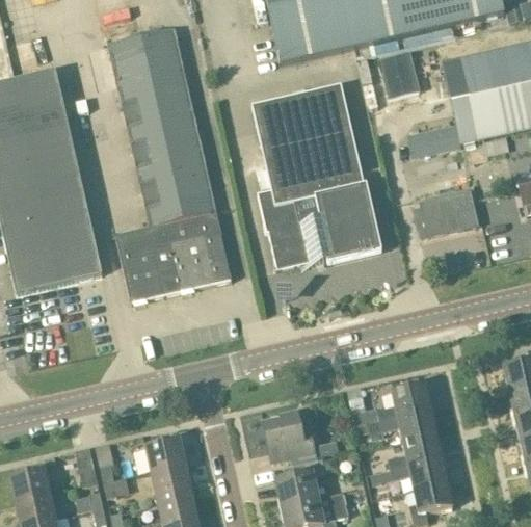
[(355,49),(382,43),(372,0),(266,0),(282,66),(355,49)]
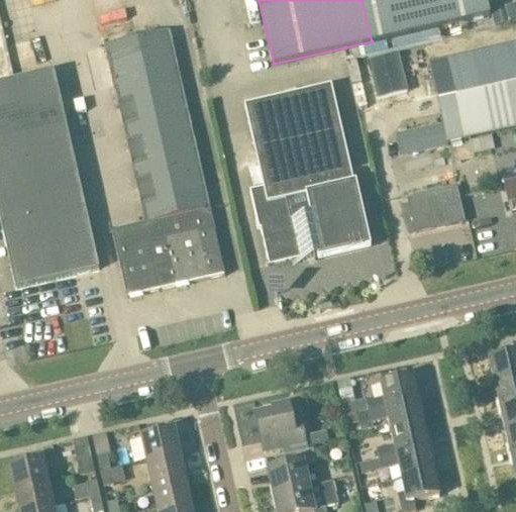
[(362,0),(372,41),(414,31),(416,40),(439,35),(436,26),(459,21),(461,30),(486,24),(484,15),(491,13),(487,0),(362,0)]
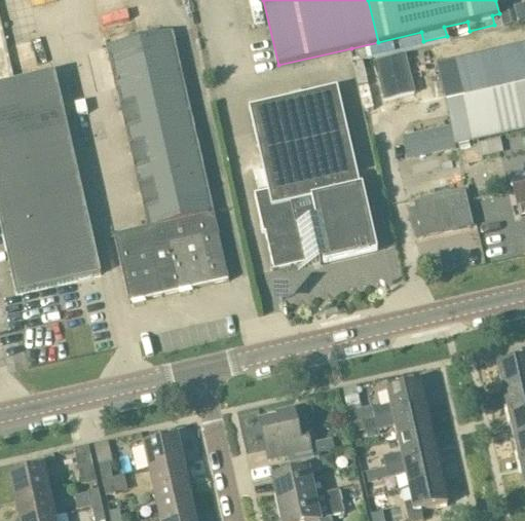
[(500,5),(500,7),(503,24),(518,21),(515,4),(514,3),(500,5)]
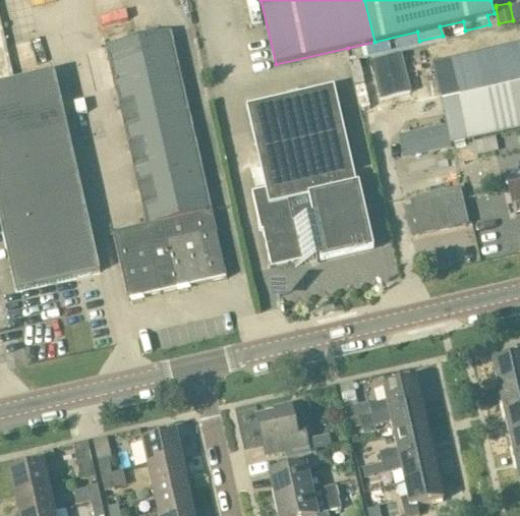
[(239,27),(248,67),(270,62),(260,22),(239,27)]
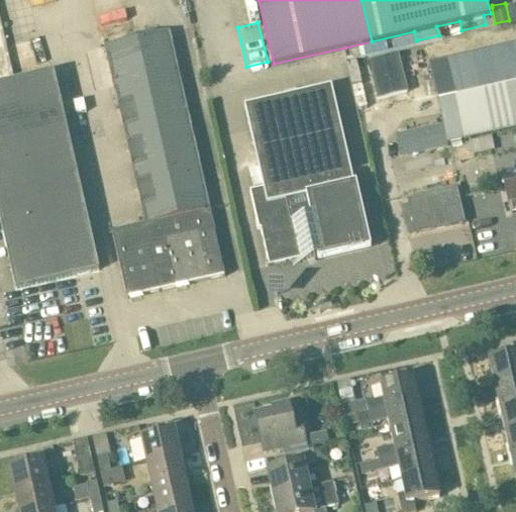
[(127,295),(164,287),(225,273),(169,28),(105,43),(146,222),(112,230),(127,295)]
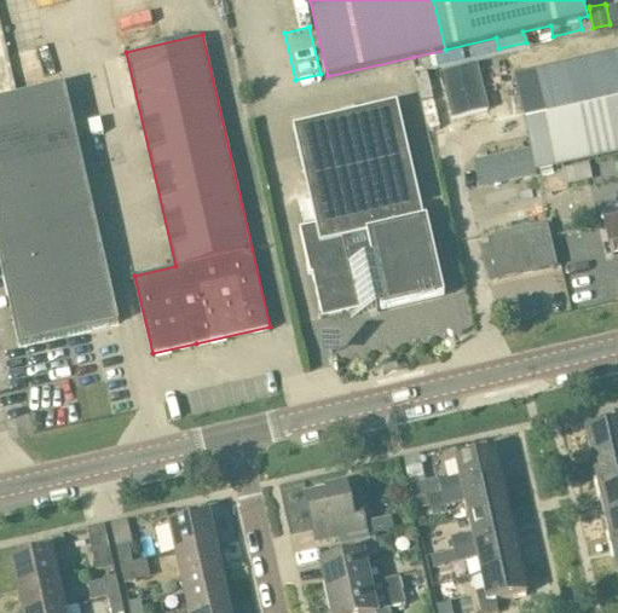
[(480,184),(525,174),(537,171),(536,166),(617,146),(617,48),(515,73),(531,144),(519,146),(474,157),(480,184)]
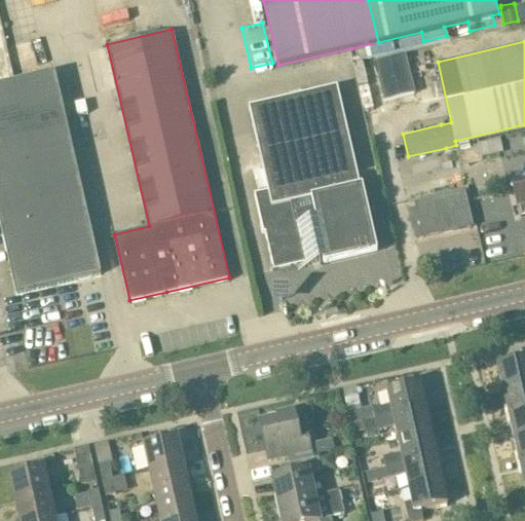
[(375,98),(415,91),(408,50),(368,58),(375,98)]
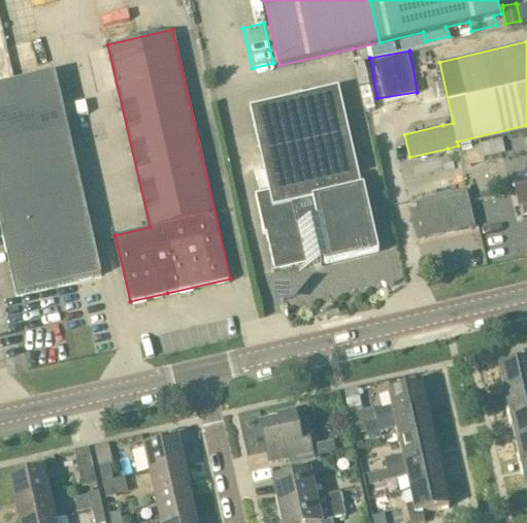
[(0,220),(17,292),(102,272),(56,70),(0,83),(0,220)]
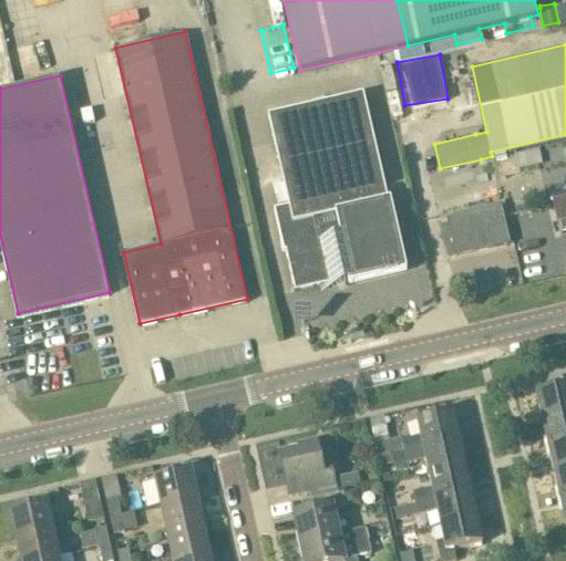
[(403,262),(364,91),(270,112),(290,201),(275,205),(285,246),(287,246),(296,286),(322,280),(323,286),(353,279),(353,273),(403,262)]
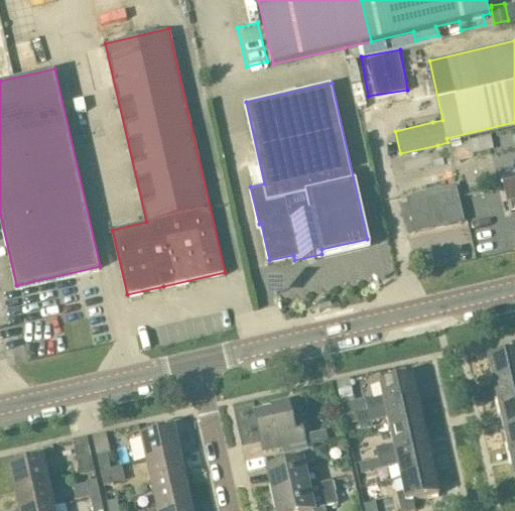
[(514,164),(514,172),(501,176),(507,201),(514,199),(514,164)]
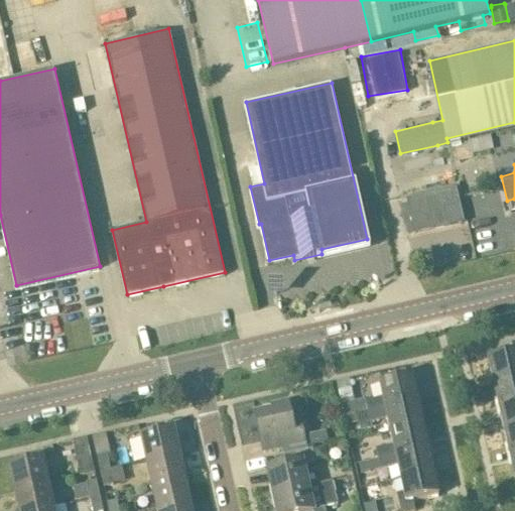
[(415,229),(462,219),(455,186),(408,197),(415,229)]
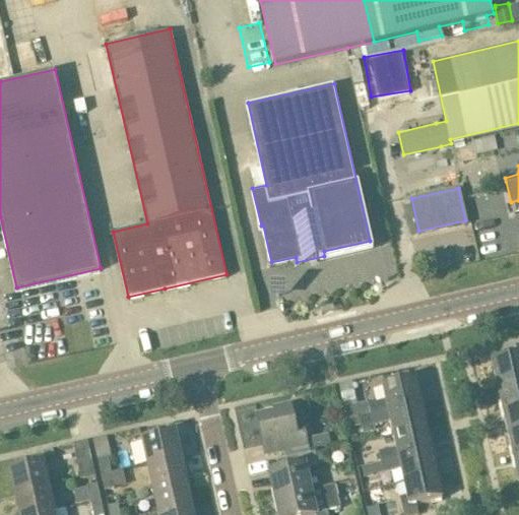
[(499,384),(518,378),(518,342),(491,349),(499,384)]
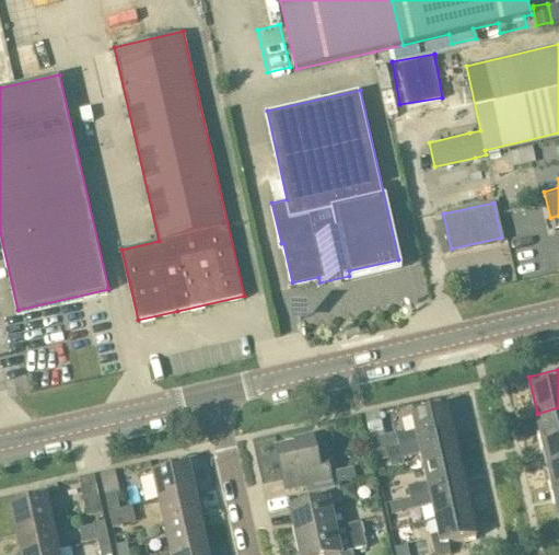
[(402,443),(455,431),(450,405),(414,413),(417,428),(399,431),(402,443)]
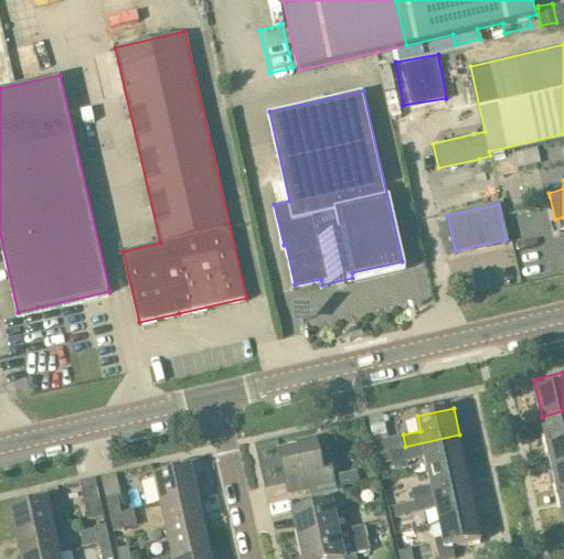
[(547,442),(563,438),(563,410),(542,417),(547,442)]
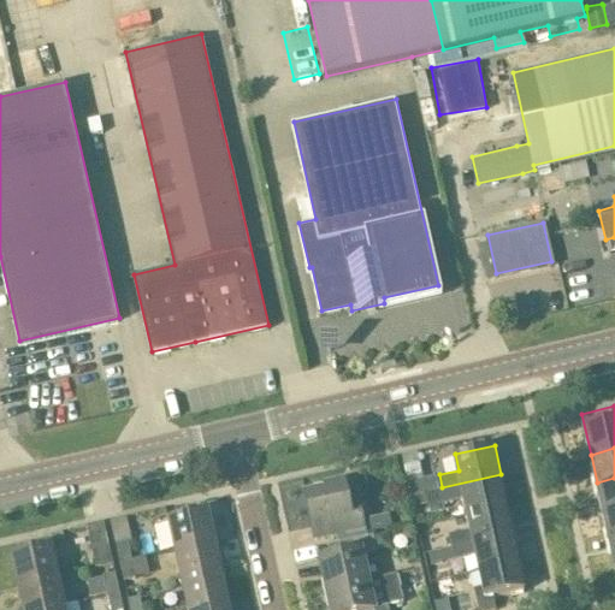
[(468,510),(508,502),(501,474),(442,487),(444,497),(465,493),(468,510)]
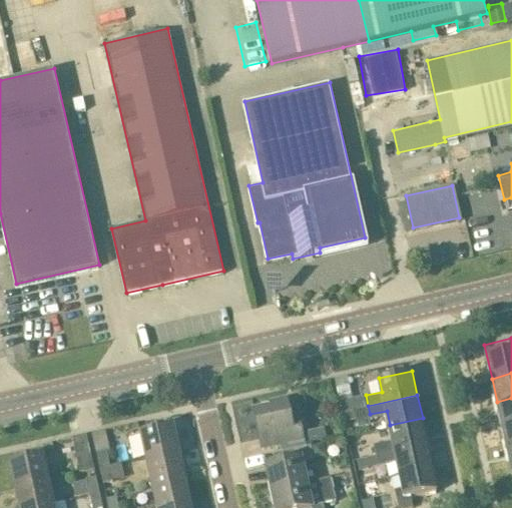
[(283,448),(307,443),(305,436),(301,416),(292,418),(288,397),(272,401),(273,405),(256,409),(261,434),(272,432),(275,443),(281,441),(283,448)]
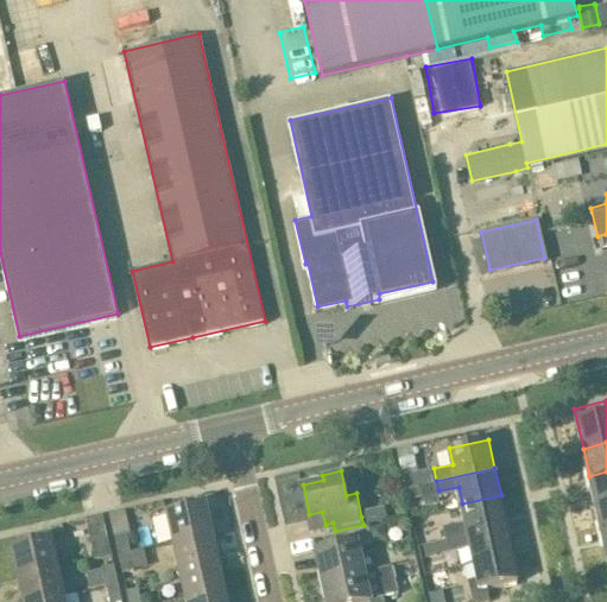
[(595,504),(606,500),(606,471),(589,476),(595,504)]
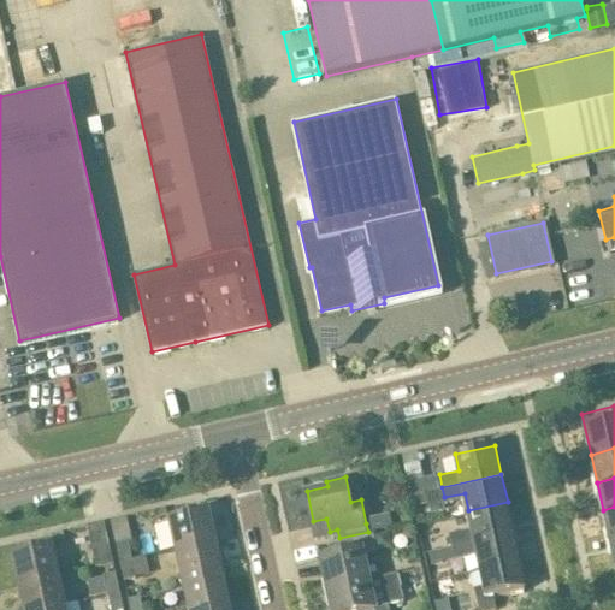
[(454,544),(514,529),(508,502),(468,510),(472,526),(451,531),(454,544)]
